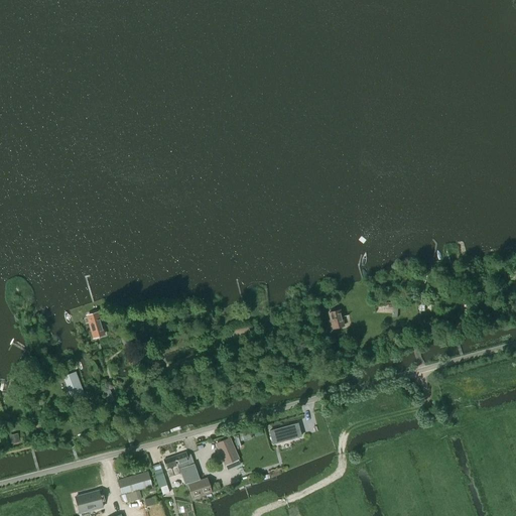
[(339,327),(343,326),(339,310),(330,312),(333,328),(334,329),(339,327)]
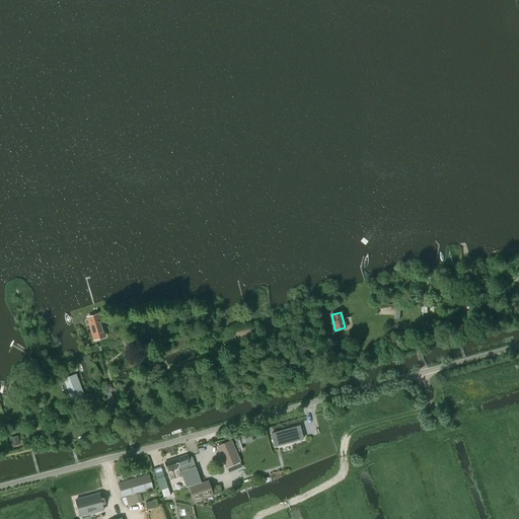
[(87,317),(93,340),(104,337),(97,314),(87,317)]
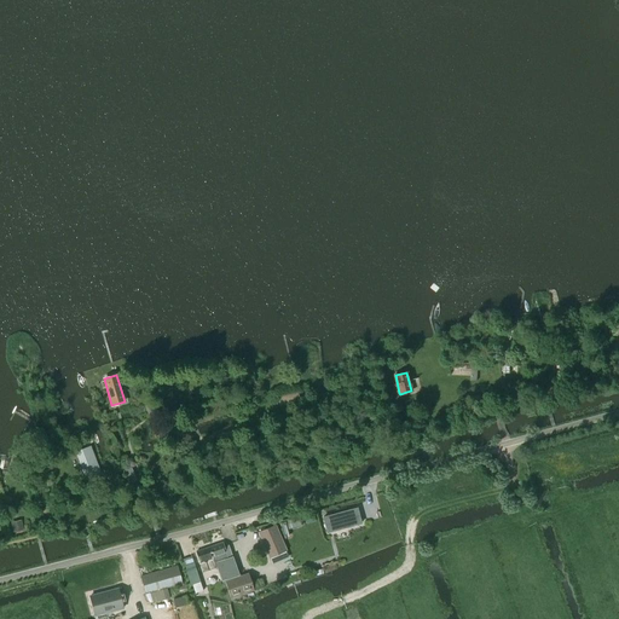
[(277,408),(299,403),(296,392),(275,397),(277,408)]
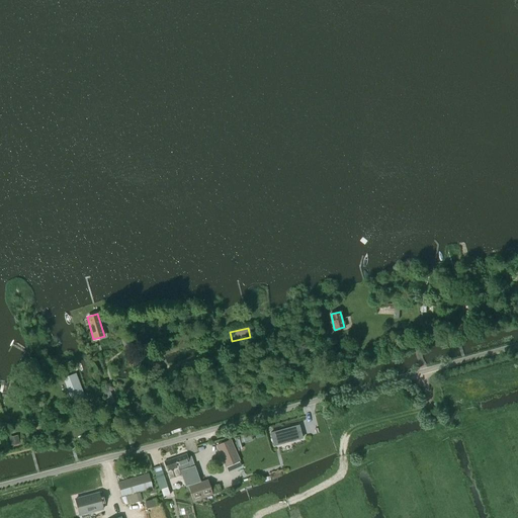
[(209,361),(212,371),(224,369),(222,359),(209,361)]
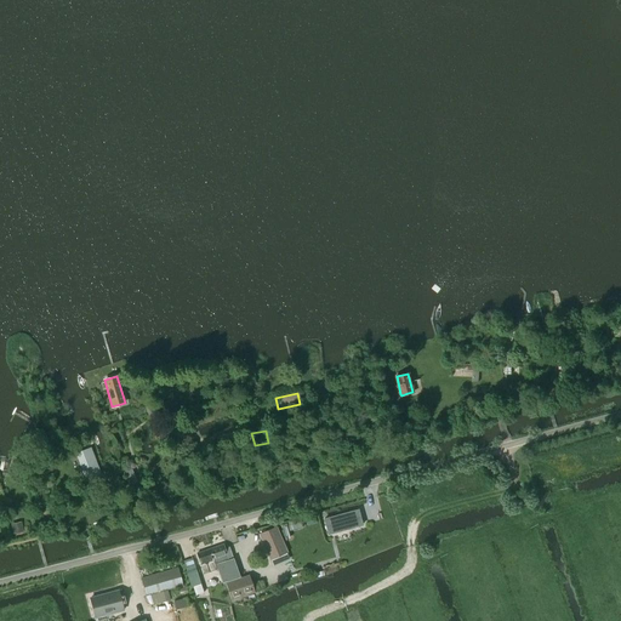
[(217,438),(220,446),(241,442),(239,432),(217,438)]
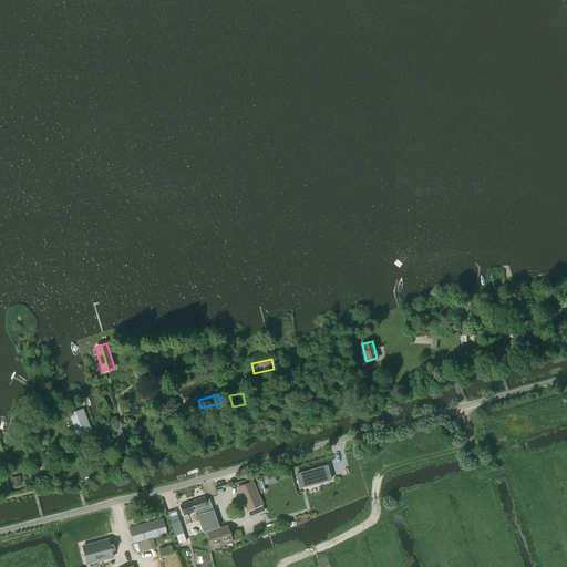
[(69,414),(79,439),(92,434),(82,409),(69,414)]
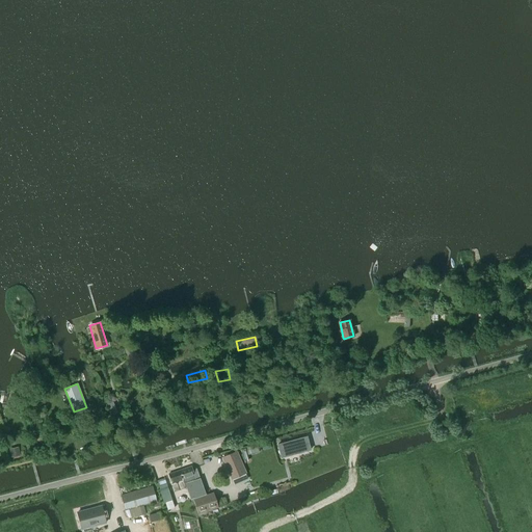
[(113,401),(105,404),(109,415),(117,413),(113,401)]
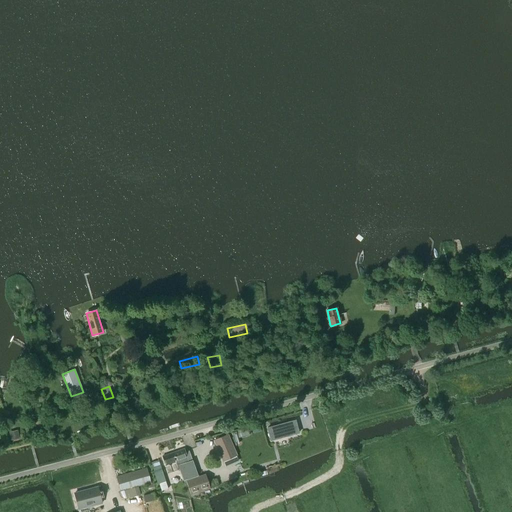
[(295,420),(267,427),(270,440),(298,432),(295,420)]
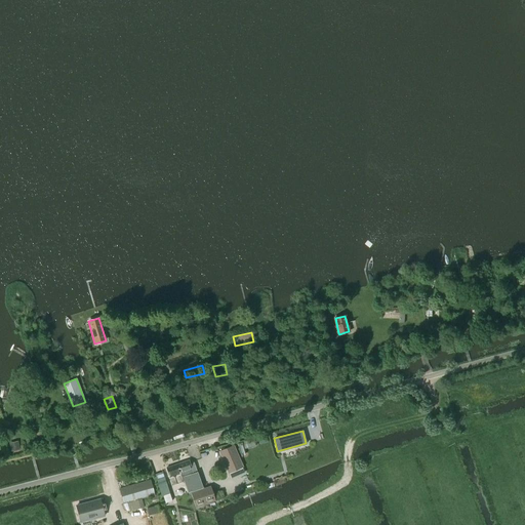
[(244,449),(255,447),(254,439),(242,442),(244,449)]
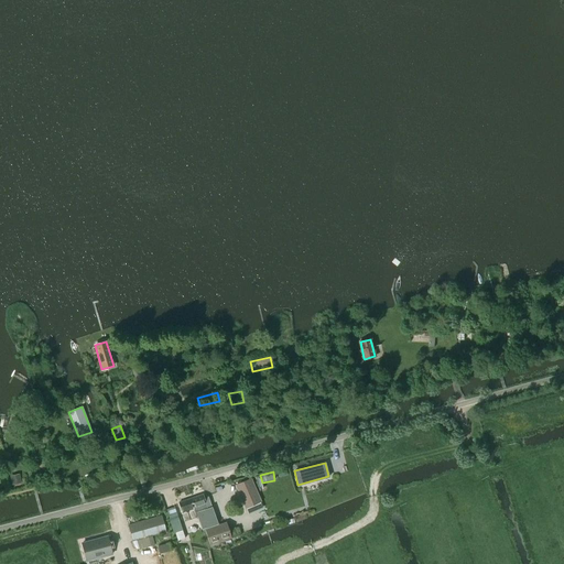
[(10,475),(12,485),(20,483),(18,474),(10,475)]
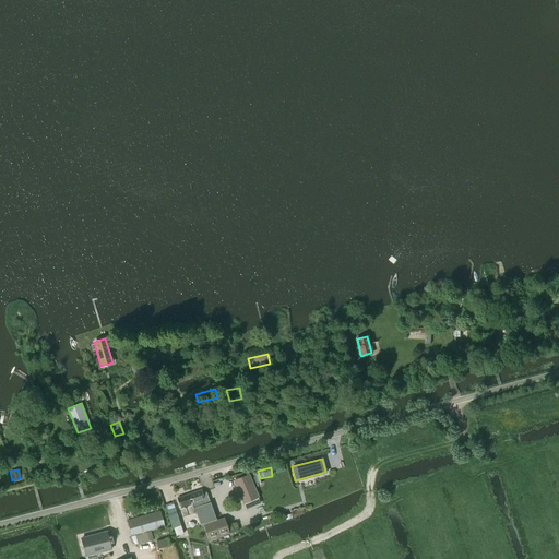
[(248,475),(234,480),(244,503),(258,498),(248,475)]
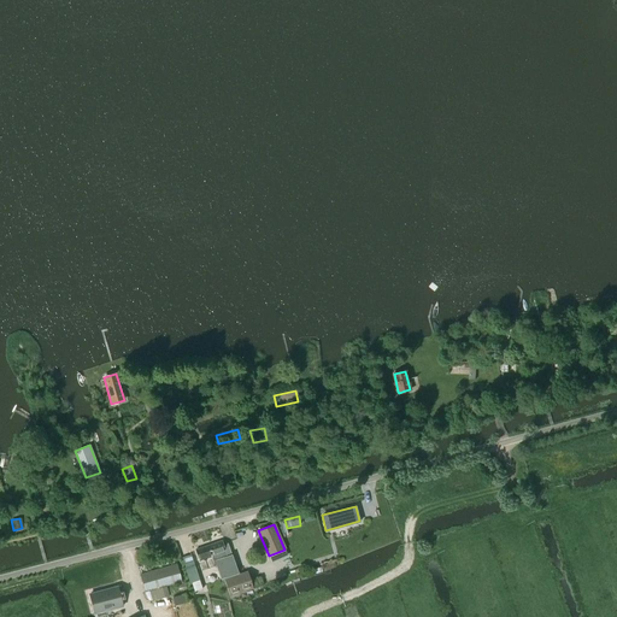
[(222,541),(209,546),(216,565),(221,580),(234,575),(229,560),(228,560),(227,557),(231,554),(228,544),(223,545),(222,541)]
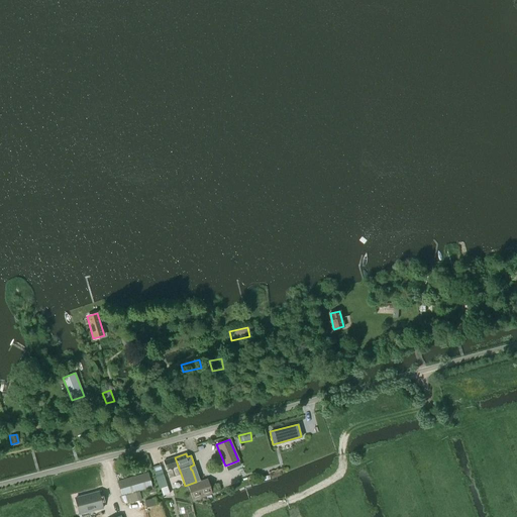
[(170,478),(181,474),(175,457),(164,460),(170,478)]
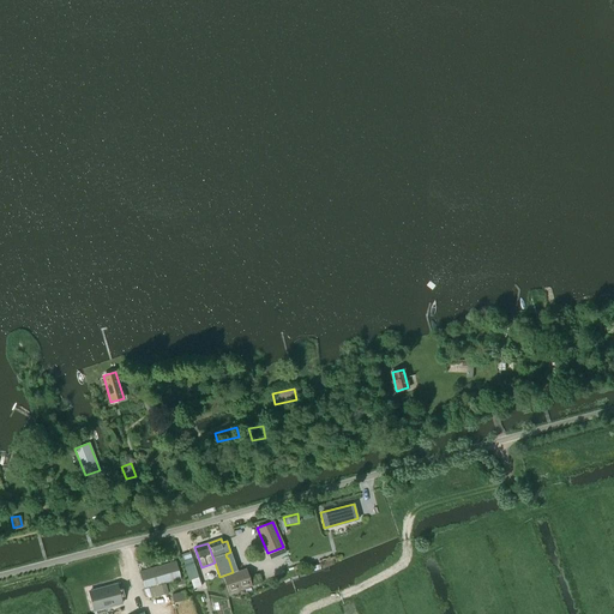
[(190,552),(181,555),(190,581),(198,577),(190,552)]
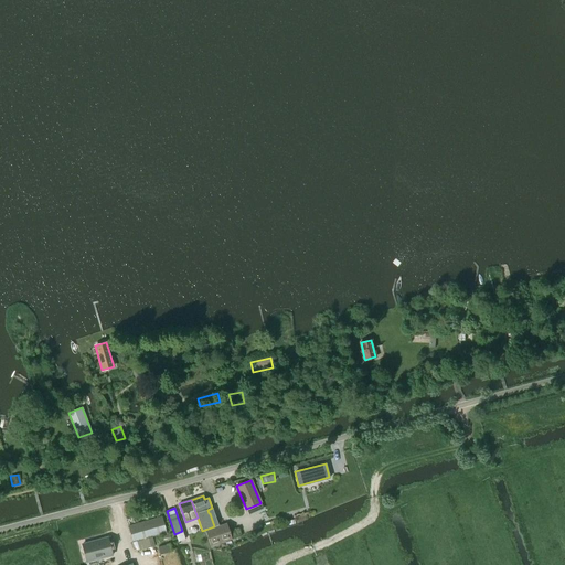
[(162,516),(128,526),(132,543),(167,533),(162,516)]
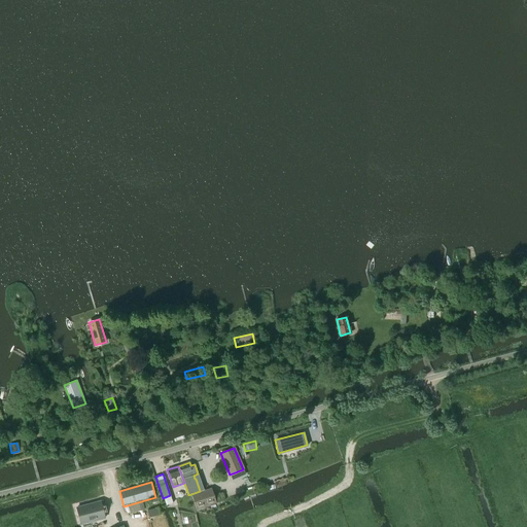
[(197,507),(215,501),(211,489),(191,495),(197,507)]
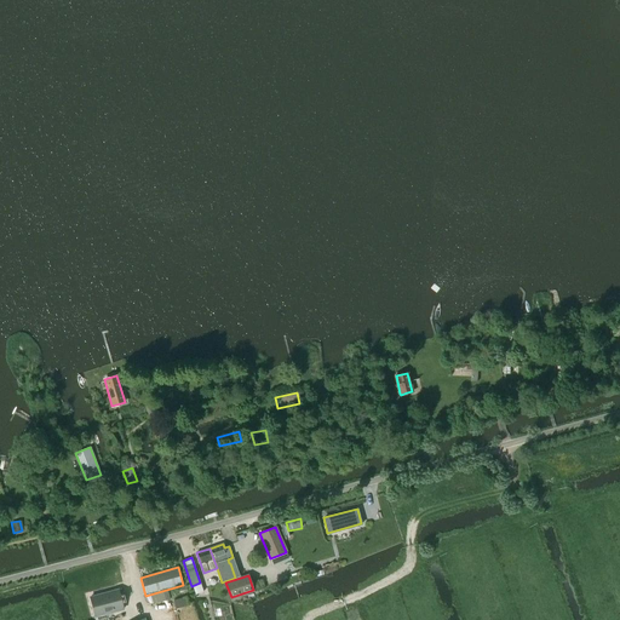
[(118,590),(90,597),(96,618),(124,610),(118,590)]
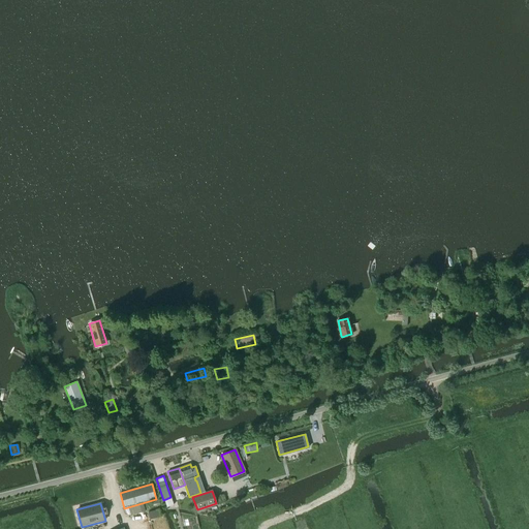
[(149,520),(159,517),(157,509),(147,512),(149,520)]
